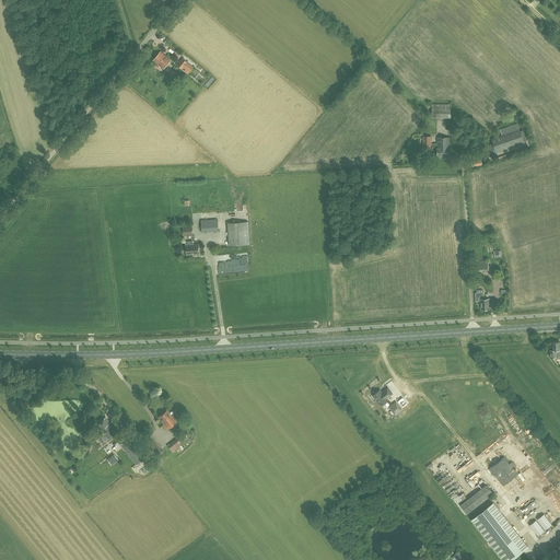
[(164,69),(171,60),(161,51),(153,60),(164,69)]
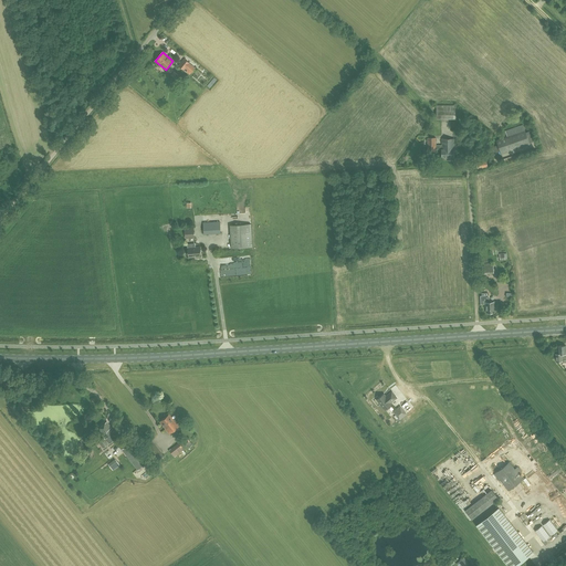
[(190,75),(196,67),(189,63),(190,62),(185,59),(178,65),(184,70),(186,69),(187,70),(186,72),(190,75)]
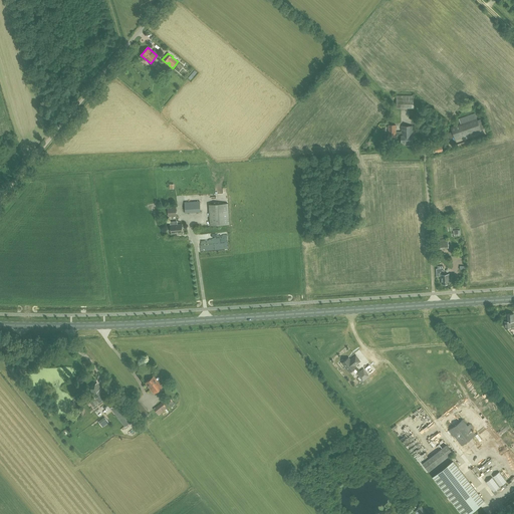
[(478,119),(477,118),(476,112),(462,117),(459,118),(461,123),(451,126),(452,132),(448,133),(450,139),(454,137),(455,141),(482,131),(481,130),(486,127),(483,118),(478,119)]
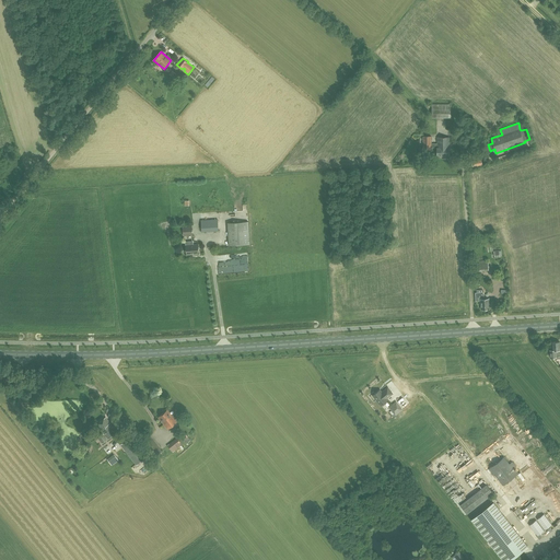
[(431,143),(431,136),(423,136),(423,150),(431,150),(431,148),(438,148),(438,155),(450,155),(450,137),(438,137),(438,143),(431,143)]
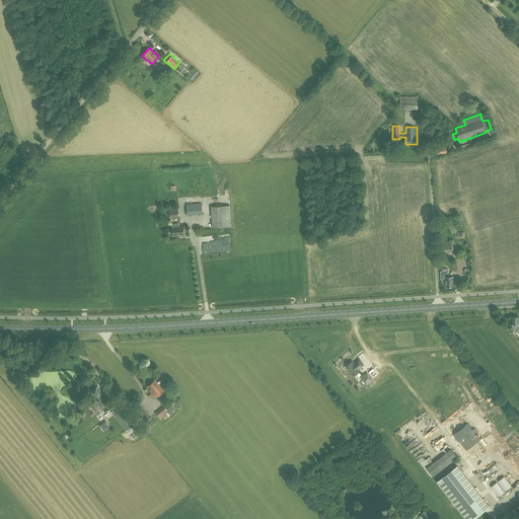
[(202,203),(187,204),(188,215),(202,214),(202,203)]
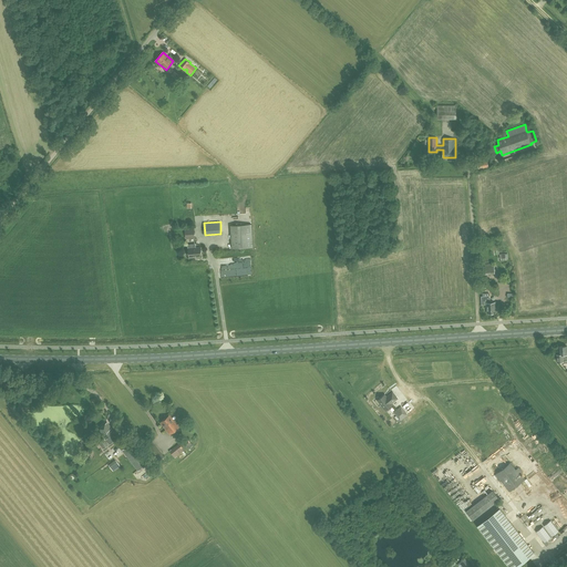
[(233,249),(254,248),(251,225),(232,226),(233,249)]
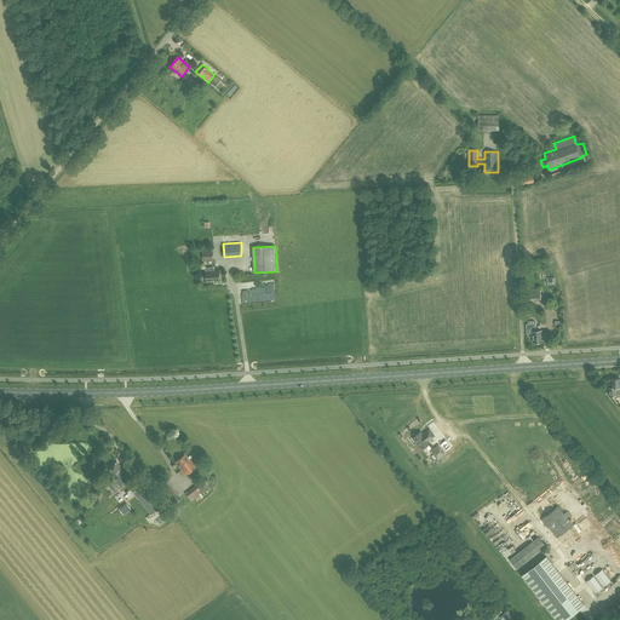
[(204,262),(213,260),(213,251),(202,252),(204,262)]
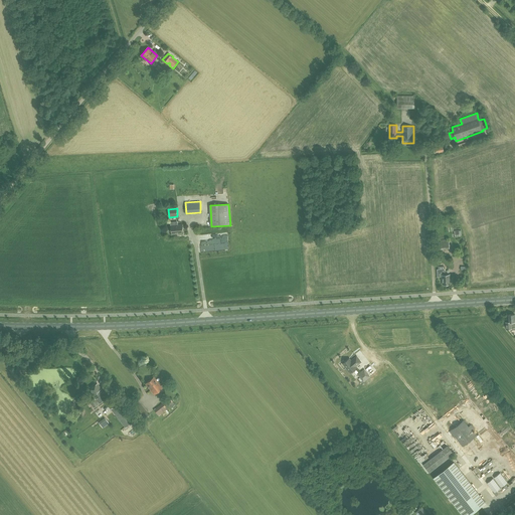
[(180,224),(179,216),(171,217),(172,225),(180,224)]
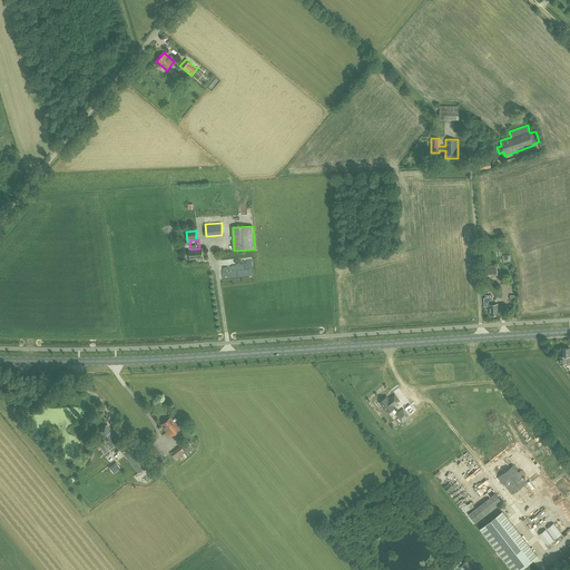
[(190,259),(203,258),(202,248),(189,249),(190,259)]
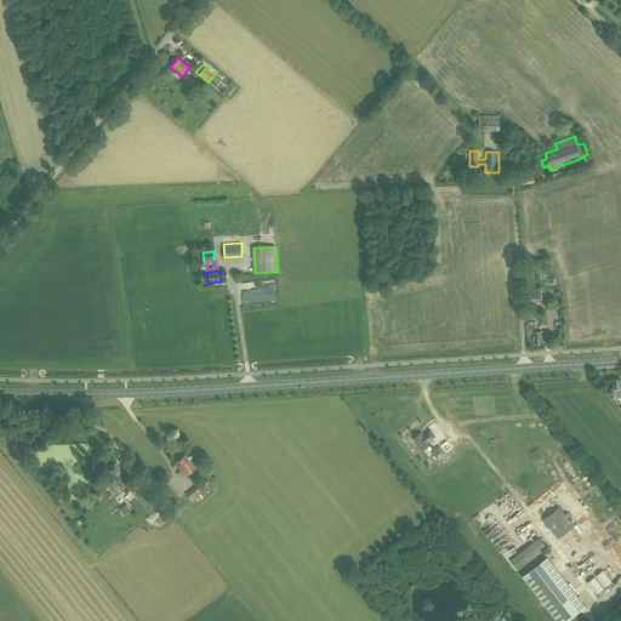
[(275,290),(275,283),(246,284),(248,292),(275,290)]
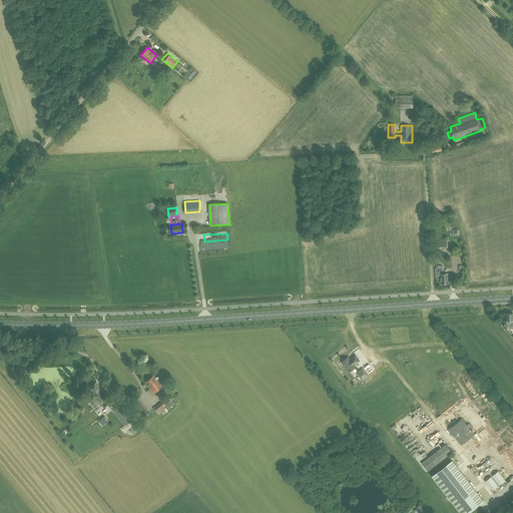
[(438,248),(448,248),(447,238),(437,238),(438,248)]
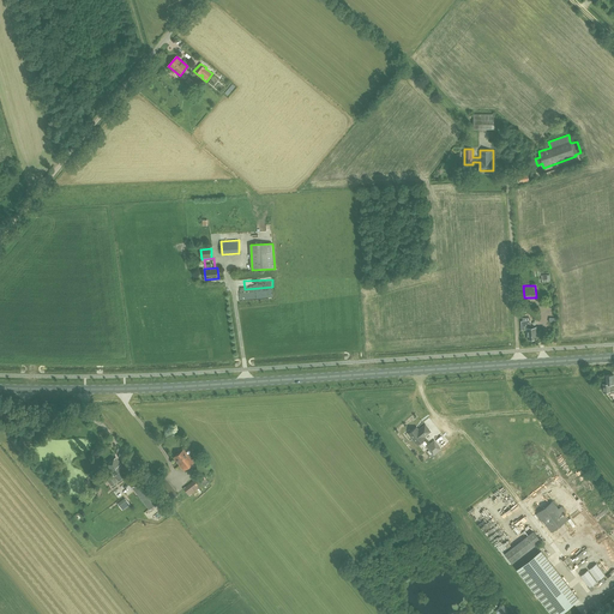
[(530,327),(530,320),(521,321),(522,330),(527,330),(528,339),(537,338),(536,327),(530,327)]
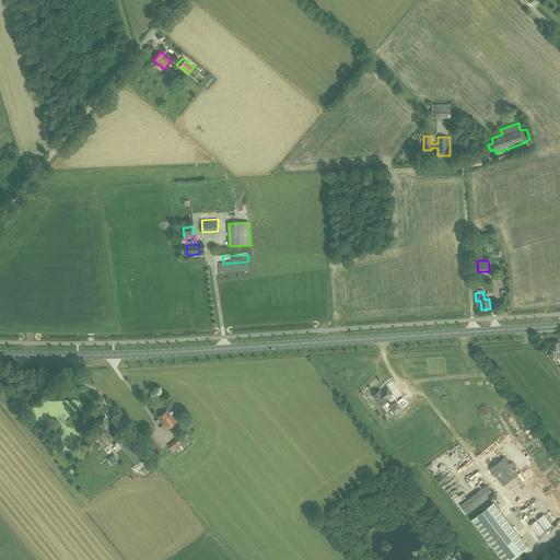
[(550,358),(557,358),(557,356),(559,354),(559,350),(559,343),(559,341),(552,341),(552,350),(549,350),(550,358)]
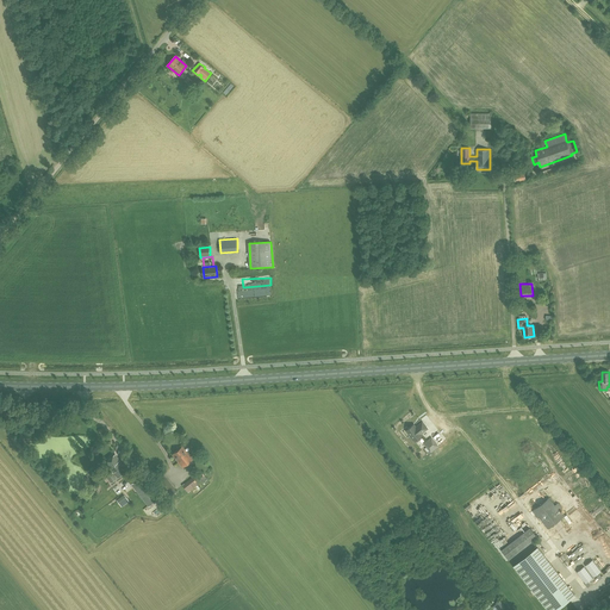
[(412,422),(406,427),(410,431),(409,433),(414,437),(421,433),(419,431),(427,425),(421,419),(415,424),(412,422)]
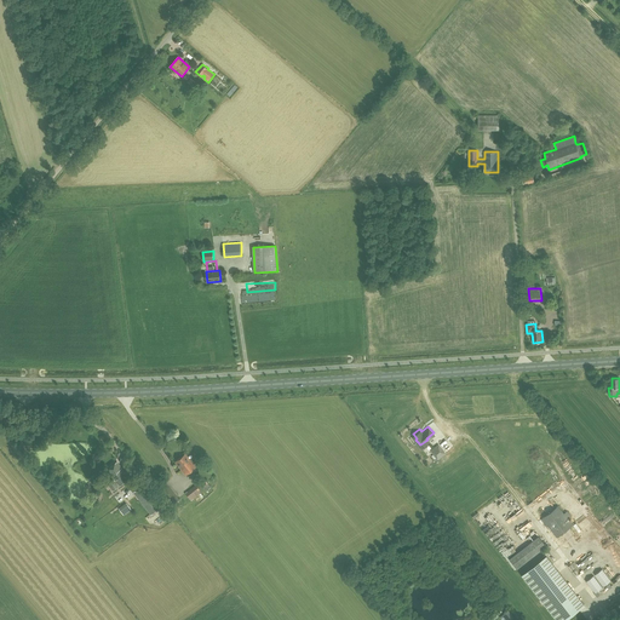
[(436,446),(429,452),(434,457),(440,452),(436,446)]
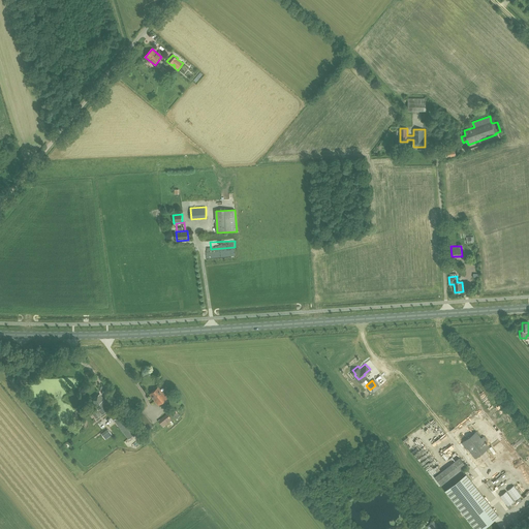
[(484,381),(478,385),(492,401),(496,397),(494,394),(484,381)]
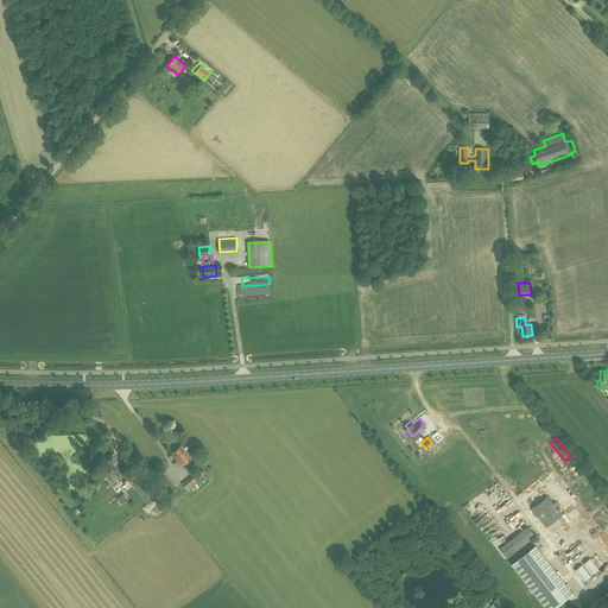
[(182,466),(191,458),(182,445),(171,453),(182,466)]
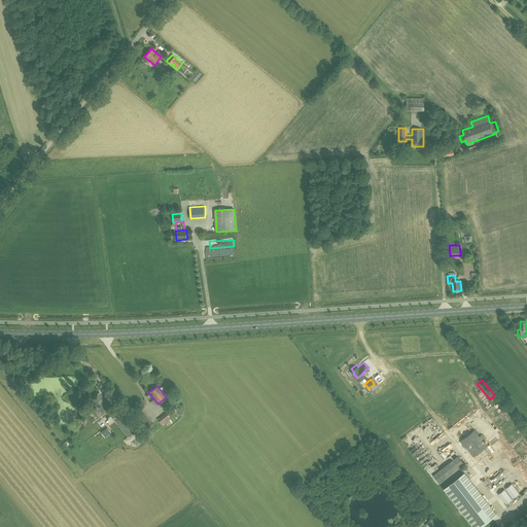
[(96,417),(110,407),(103,397),(100,392),(90,399),(94,405),(90,409),(96,417)]
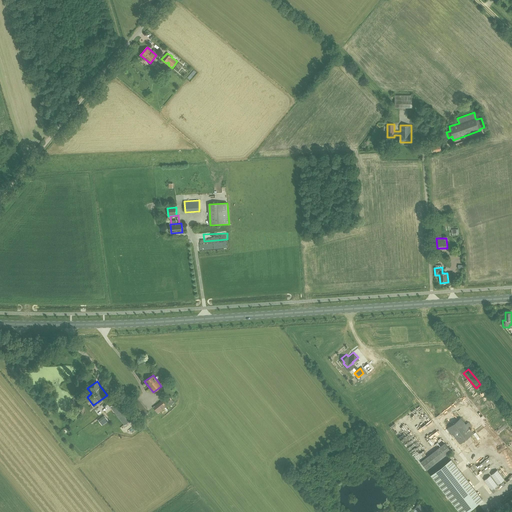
[(141,418),(148,412),(134,394),(127,400),(141,418)]
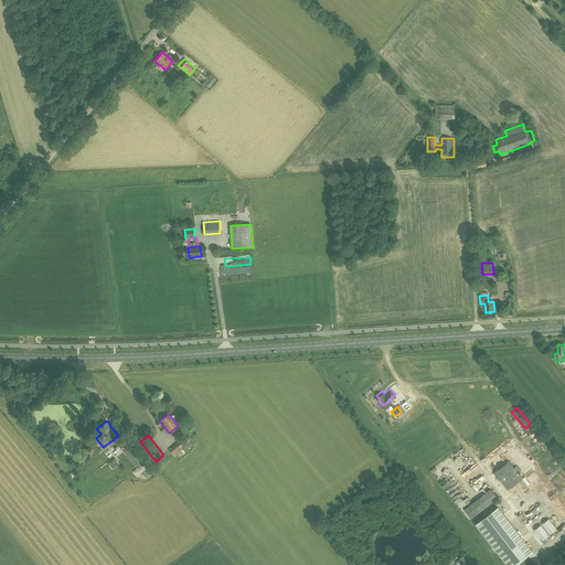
[(189,448),(193,444),(185,436),(169,449),(174,456),(182,449),(188,446),(189,448)]
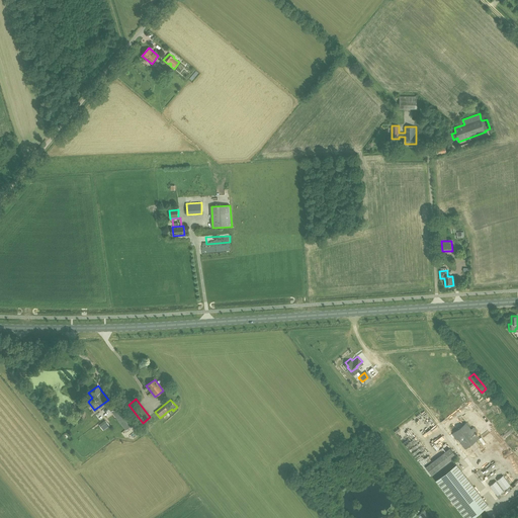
[(126,430),(134,423),(119,405),(111,411),(126,430)]
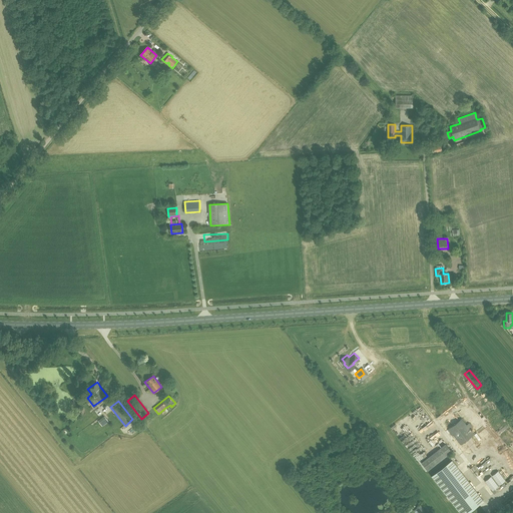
[(419,429),(427,422),(421,415),(413,422),(419,429)]
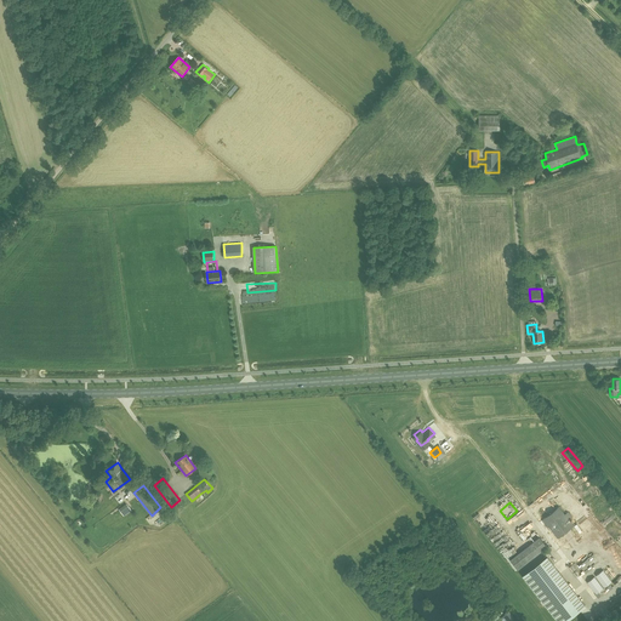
[(126,517),(135,511),(130,505),(123,512),(126,517)]
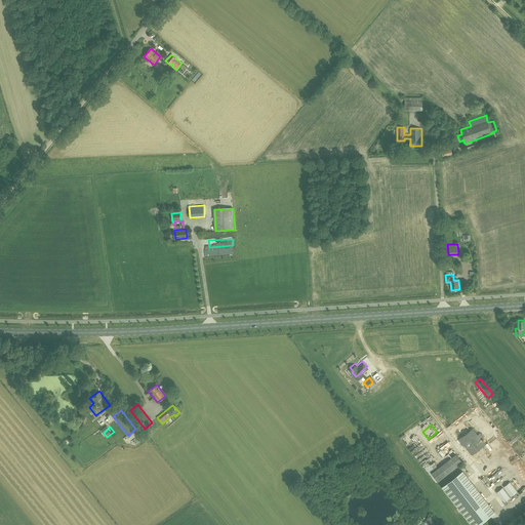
[(477,435),(473,429),(459,439),(458,440),(461,444),(462,443),(472,455),(485,445),(481,440),(484,437),(480,433),(477,435)]
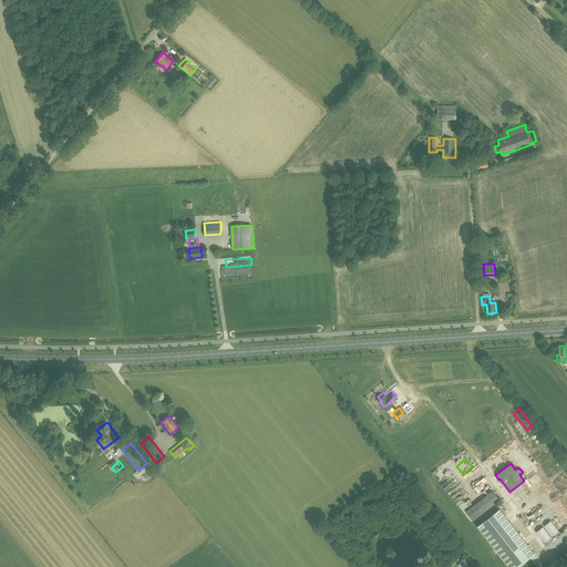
[(153,480),(161,473),(158,470),(151,476),(153,480)]
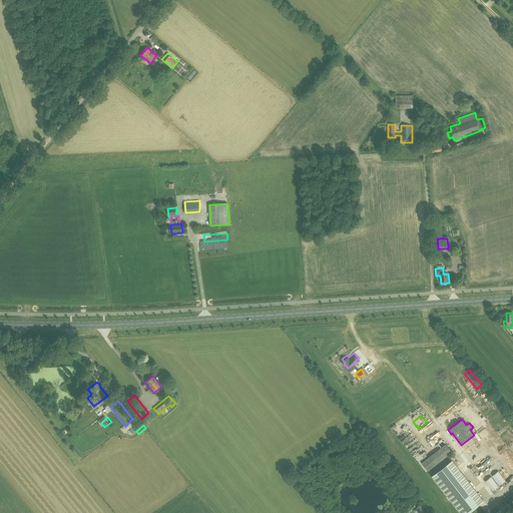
[(431,427),(421,434),(424,438),(434,431),(431,427)]
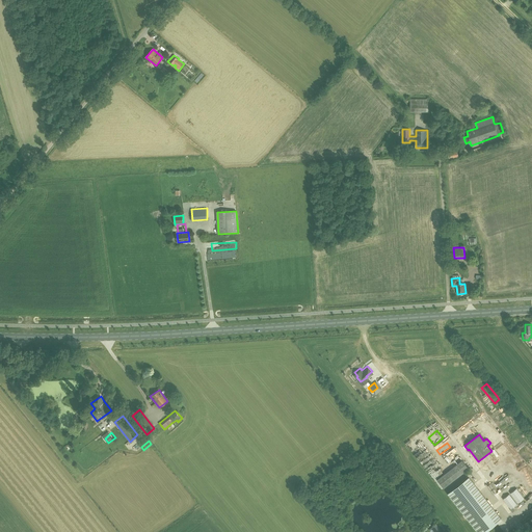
[(388,458),(393,455),(389,448),(383,452),(388,458)]
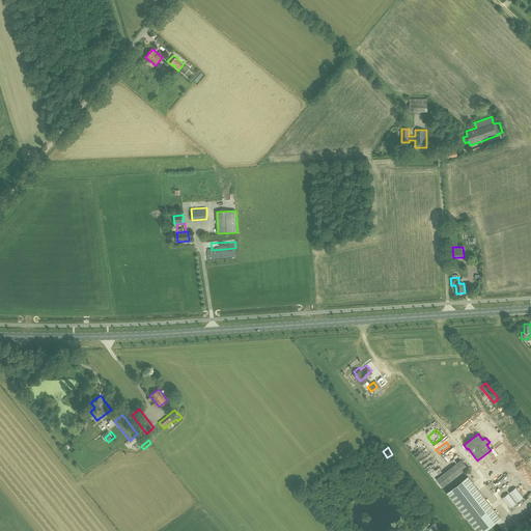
[(443,487),(468,468),(462,459),(436,479),(443,487)]
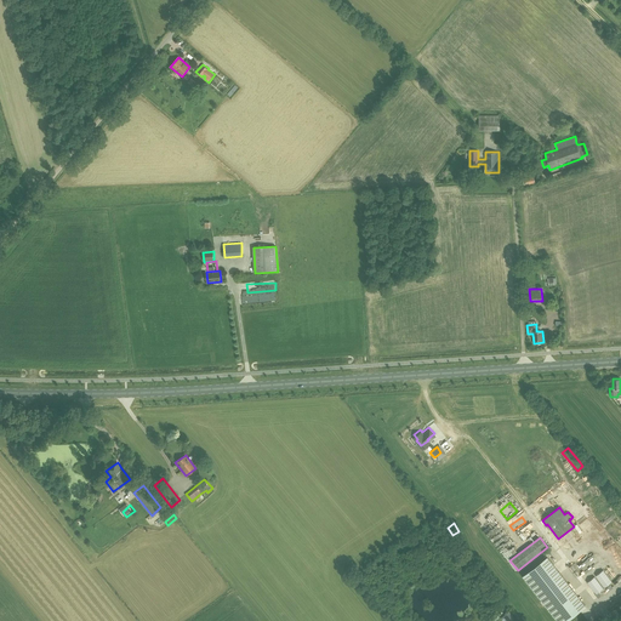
[(558,620),(564,620),(585,605),(547,557),(523,576),(558,620)]
